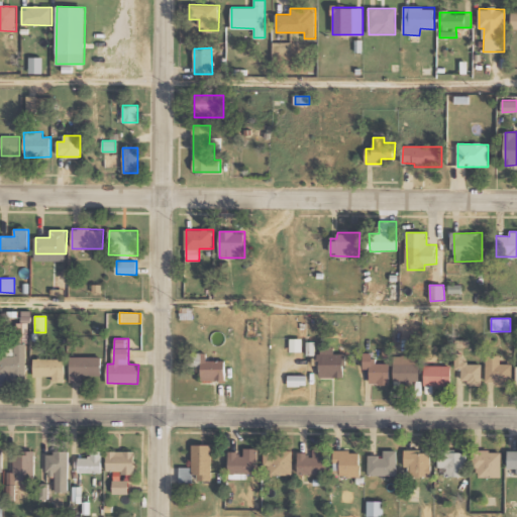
[(318,341),(306,341),(307,355),(318,355),(318,341)]
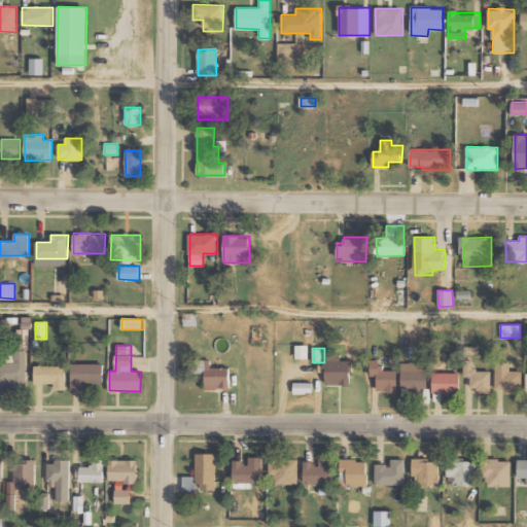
[(0,383),(0,387),(26,388),(27,351),(5,351),(4,362),(0,362),(0,383)]
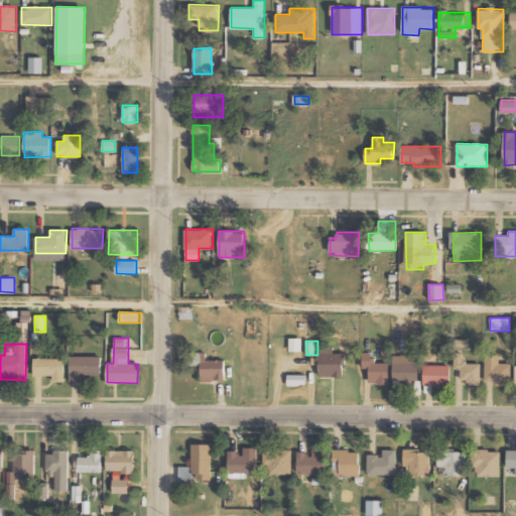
[(207,360),(207,352),(185,353),(185,367),(201,366),(202,380),(226,380),(225,360),(207,360)]
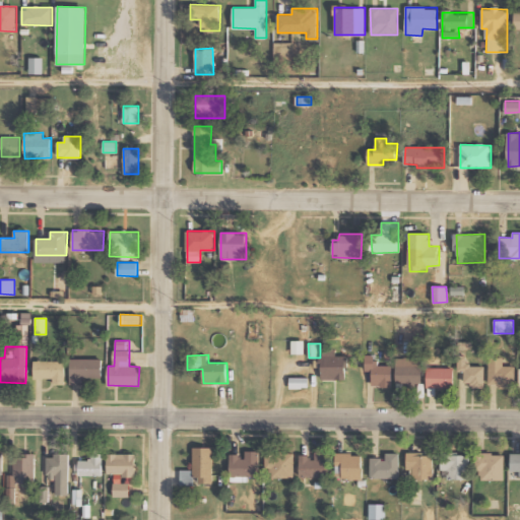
[(392,386),(392,366),(376,366),(376,354),(366,354),(366,371),(372,371),(373,386),(392,386)]
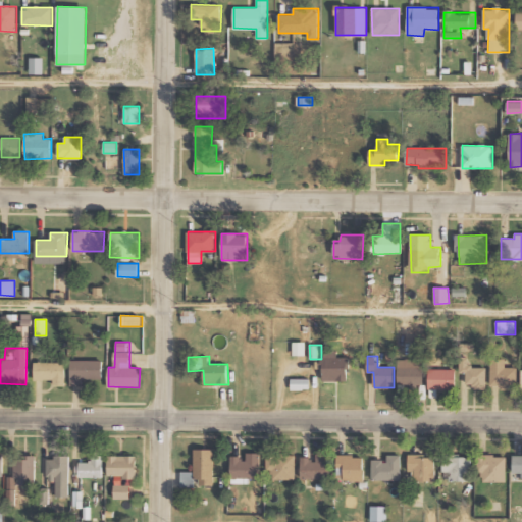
[(348,381),(348,357),(322,357),(322,380),(348,381)]
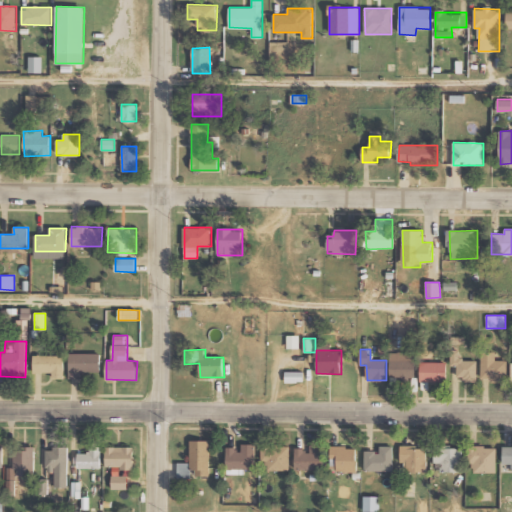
[(477,380),(477,360),(459,360),(460,350),(451,350),(451,366),(457,366),(457,380),(477,380)]
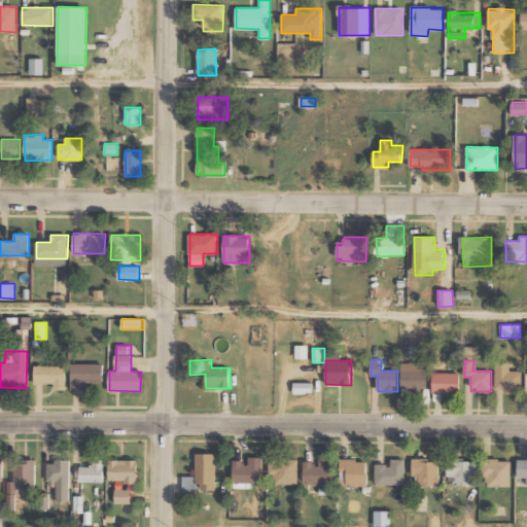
[(401,388),(427,387),(427,361),(401,362),(401,388)]
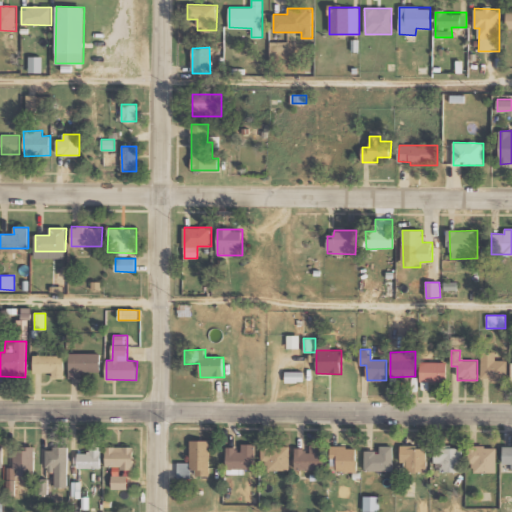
[(496,352),(481,352),(481,380),(507,380),(507,361),(496,360),(496,352)]
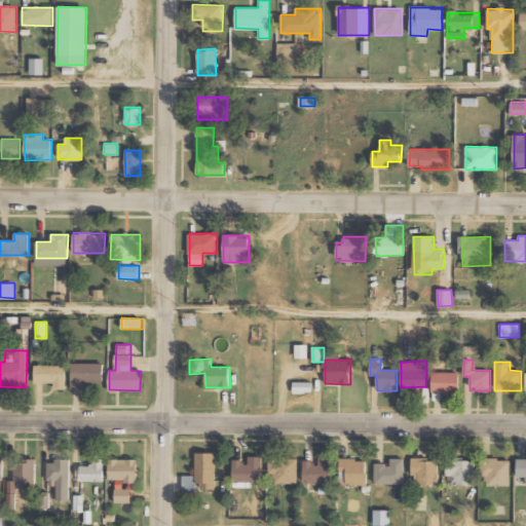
[(104,363),(71,364),(72,388),(87,388),(87,382),(104,382),(104,363)]
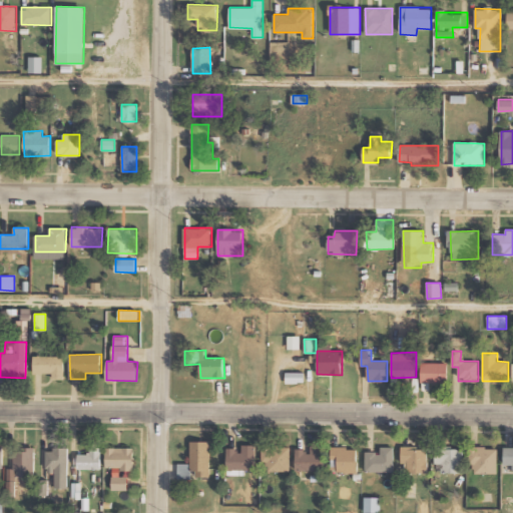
[(65,380),(65,357),(33,357),(34,374),(53,374),(53,380),(65,380)]
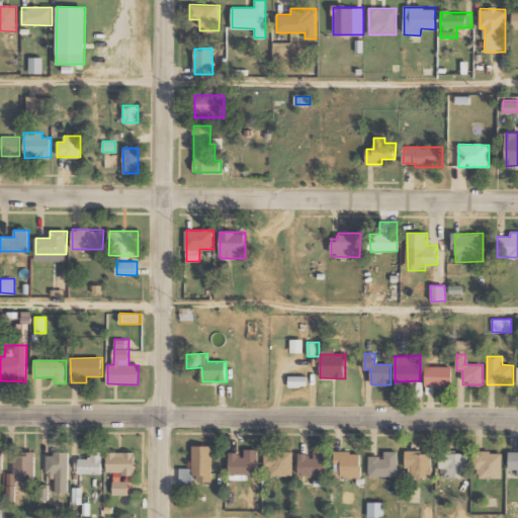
[(452,366),(425,366),(426,386),(452,385),(452,366)]
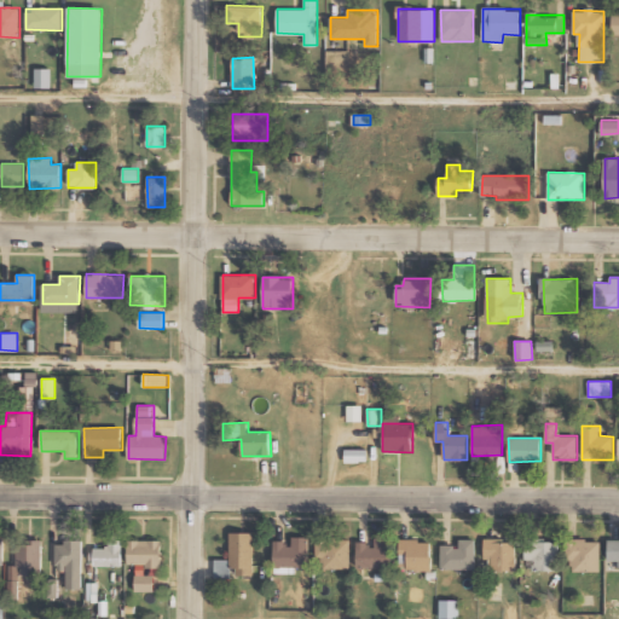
[(345,462),(368,462),(368,450),(345,450),(345,462)]
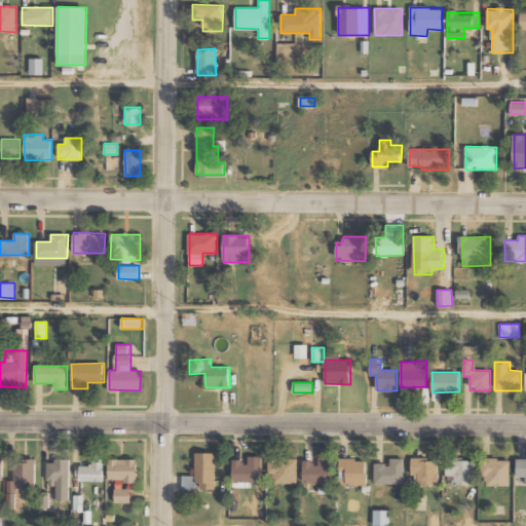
[(216,489),(216,453),(196,452),(196,489),(216,489)]
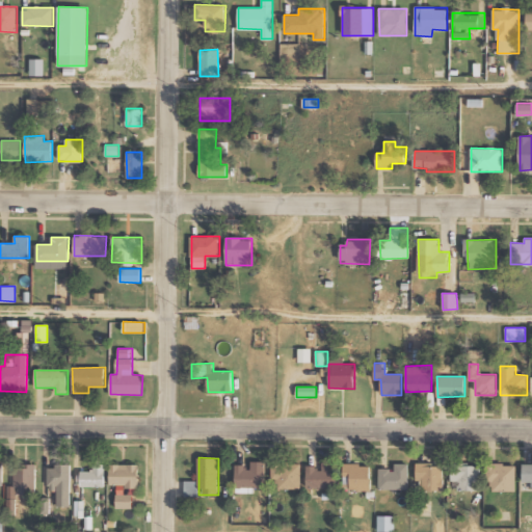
[(236,466),(236,493),(255,494),(255,487),(265,487),(265,461),(251,461),(251,466),(236,466)]
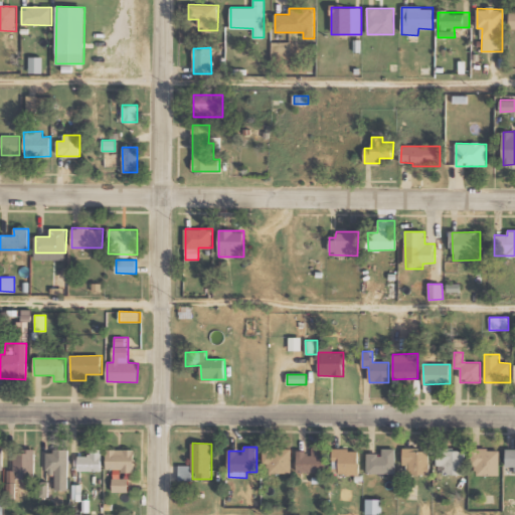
[(292,473),(292,447),(264,448),(264,464),(270,464),(271,474),(292,473)]
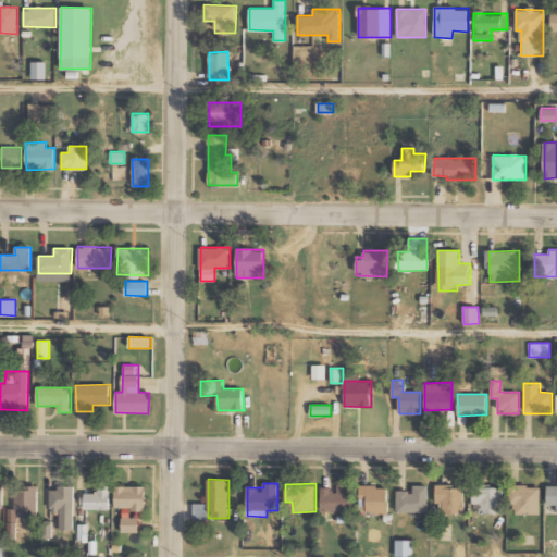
[(322,489),(321,511),(353,511),(353,485),(337,484),(337,490),(322,489)]
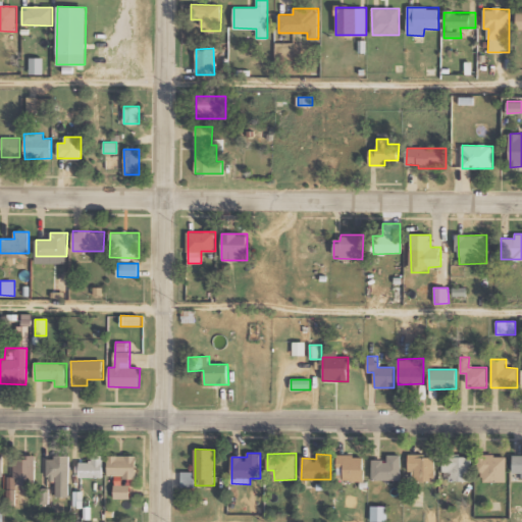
[(372,461),(372,480),(401,479),(401,455),(387,455),(387,461),(372,461)]
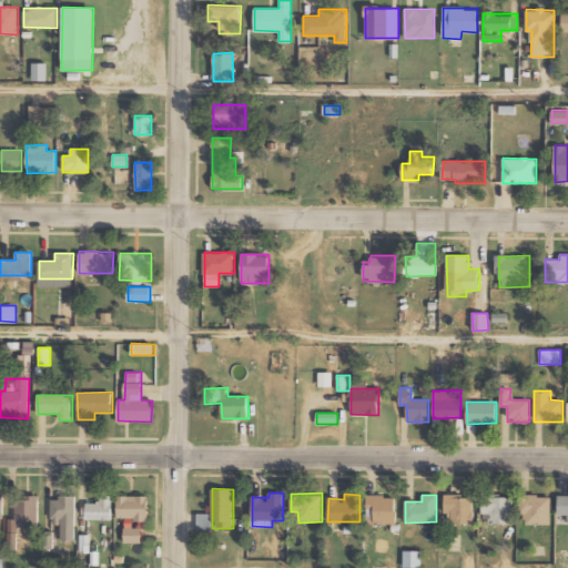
[(452,524),(475,524),(474,495),(444,496),(445,513),(452,513),(452,524)]
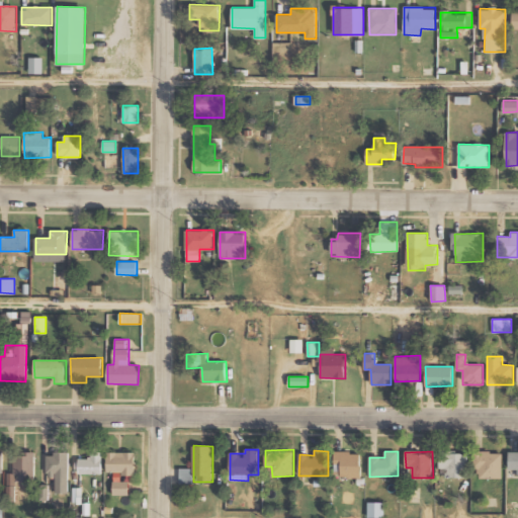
[(468,477),(468,452),(440,451),(439,476),(468,477)]
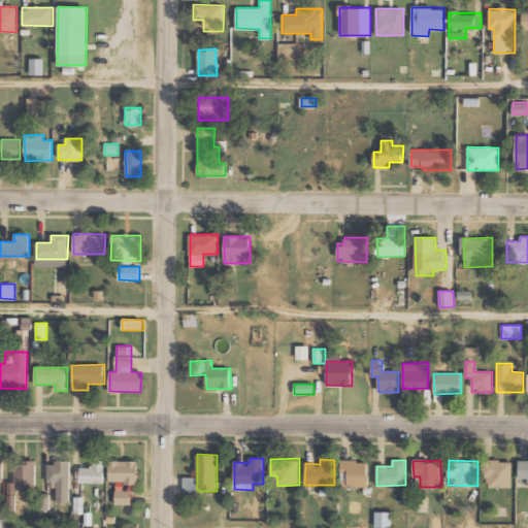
[(485,487),(513,488),(513,461),(485,460),(485,487)]
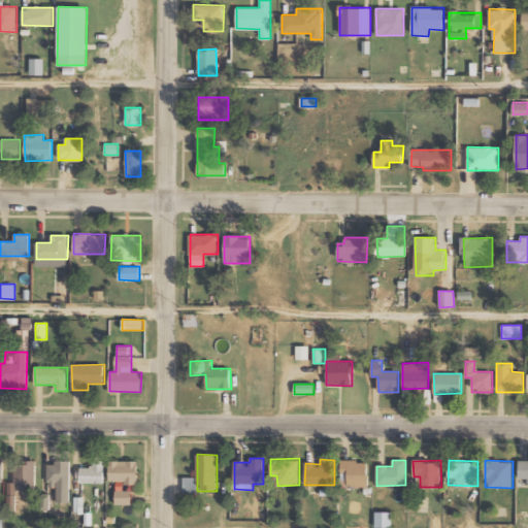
[(527,460),(519,461),(520,479),(527,477),(527,460)]
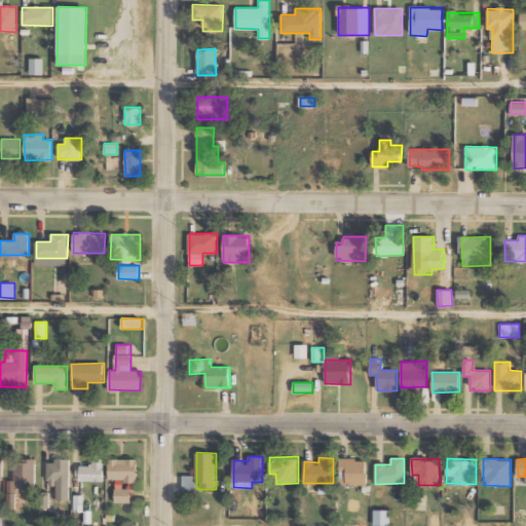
[(7,504),(15,504),(15,487),(35,487),(35,460),(14,459),(13,480),(7,480),(7,504)]
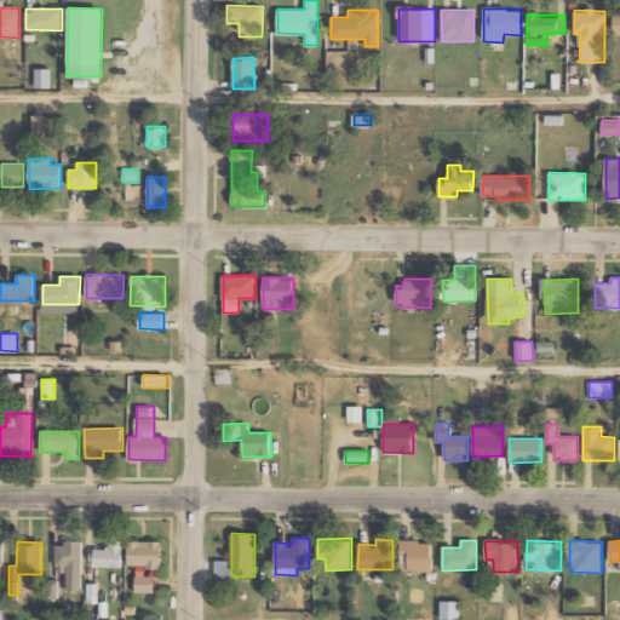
[(93,567),(122,567),(122,541),(109,541),(109,549),(95,549),(93,567)]
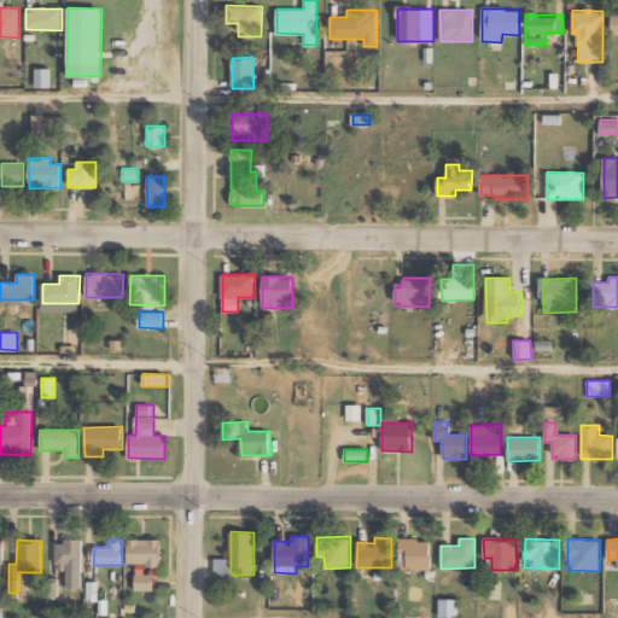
[(162,540),(128,540),(127,565),(161,565),(162,540)]
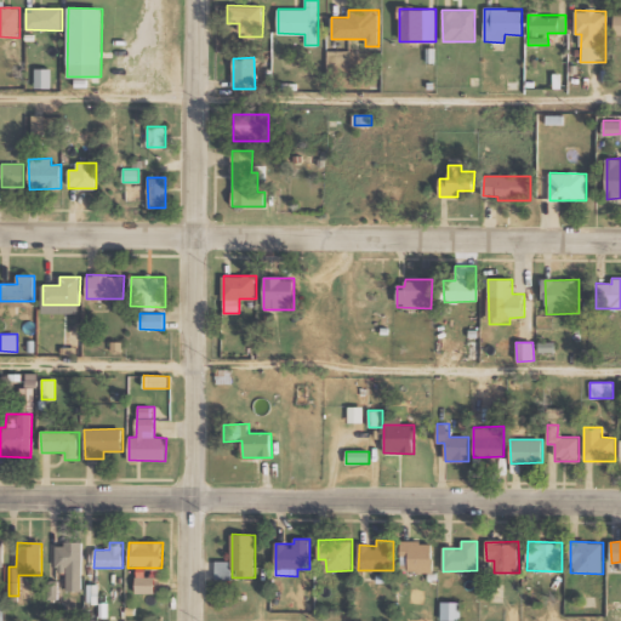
[(402,542),(402,571),(433,573),(433,542),(402,542)]
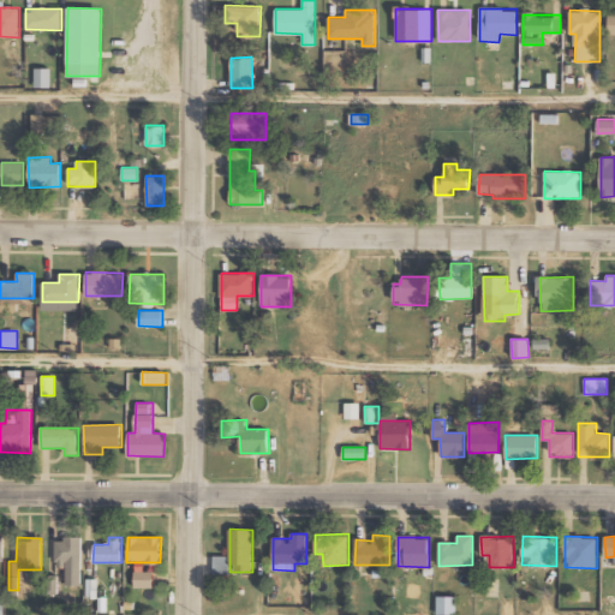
[(66,567),(66,585),(81,586),(82,538),(55,538),(55,567),(66,567)]
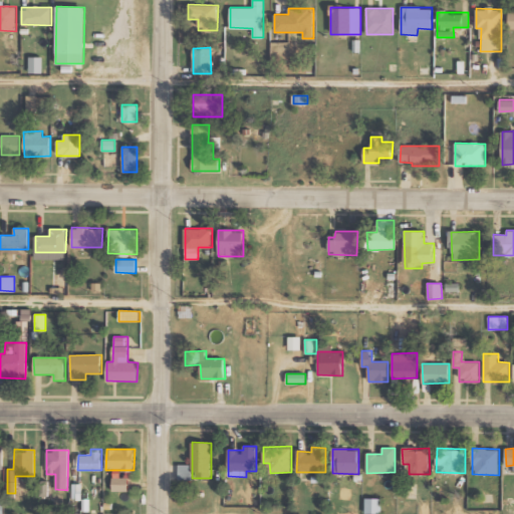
[(112,492),(127,491),(127,478),(111,478),(112,492)]
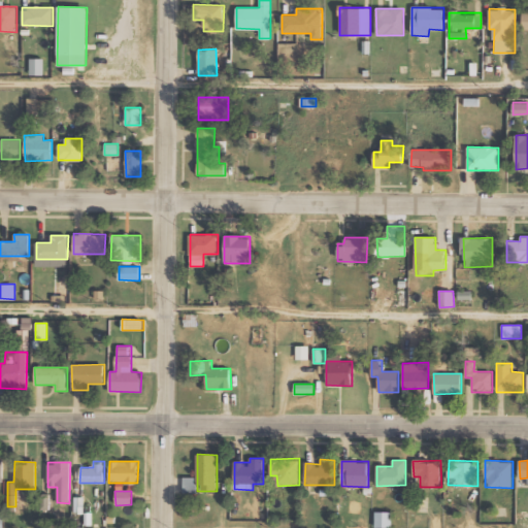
[(375,527),(393,527),(393,513),(375,512),(375,527)]
